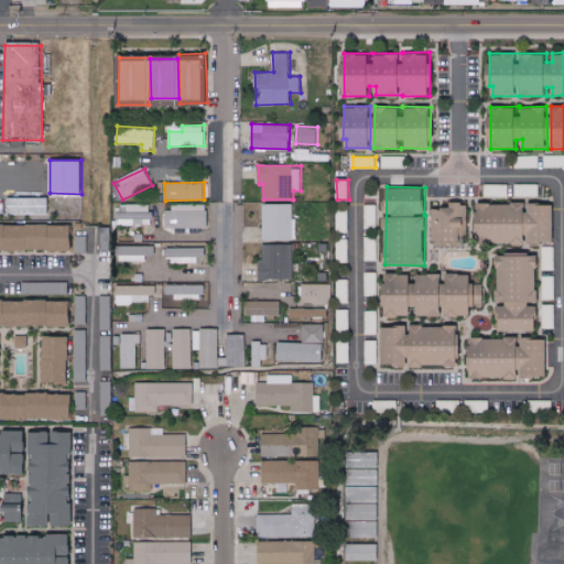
[(8,196),(47,196),(47,213),(8,214),(8,196)]
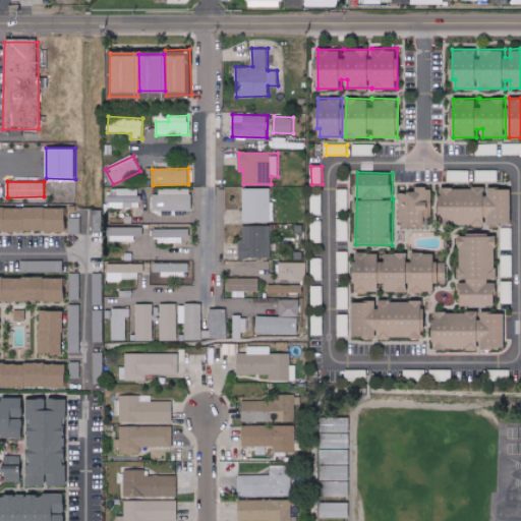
[(400,192),(400,224),(425,224),(425,209),(431,209),(431,186),(416,187),(416,191),(400,192)]
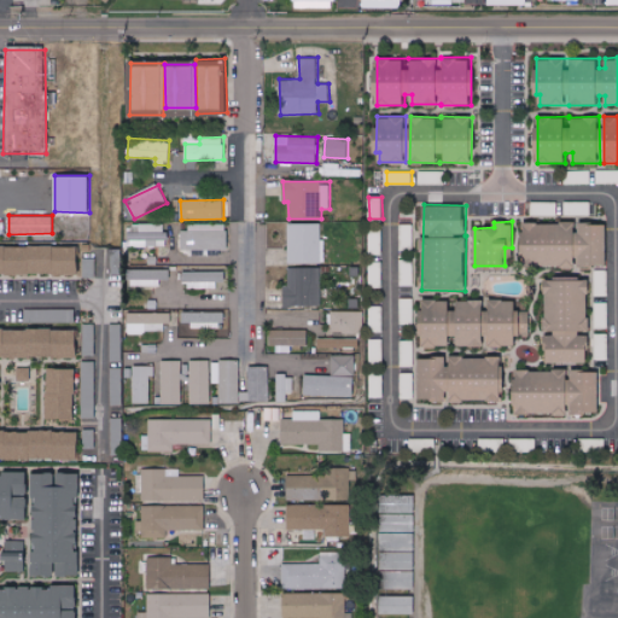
[(577,264),(577,222),(525,222),(525,264),(577,264)]
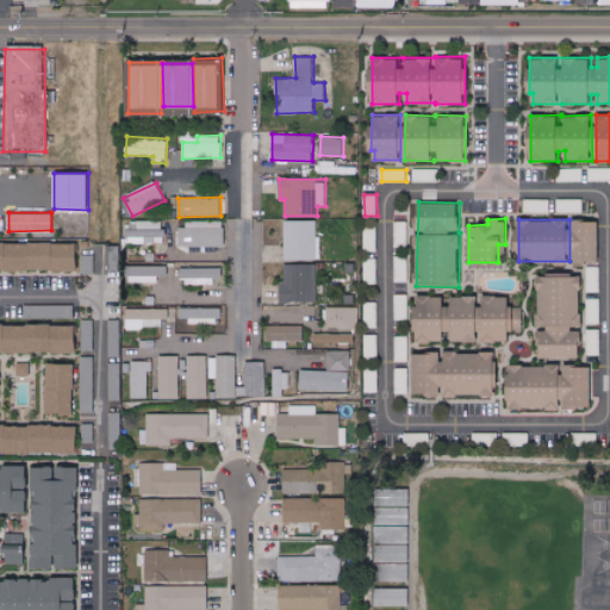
[(163,221),(128,222),(128,243),(165,243),(163,221)]
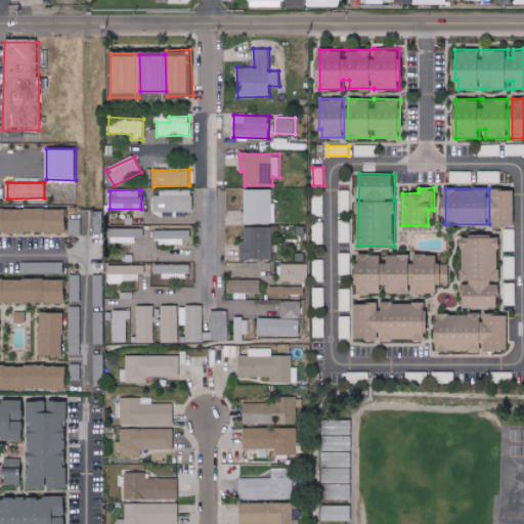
[(272,189),(245,189),(244,223),(275,223),(276,202),(272,202),(272,189)]
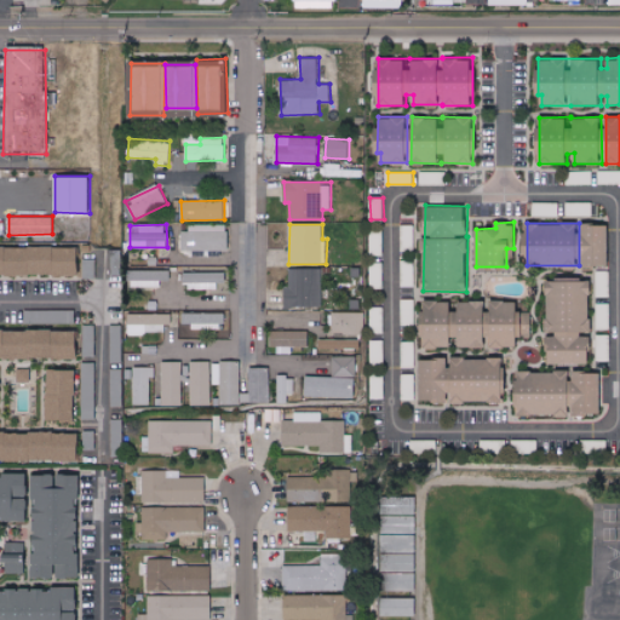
[(608,267),(609,224),(581,224),(580,267),(608,267)]
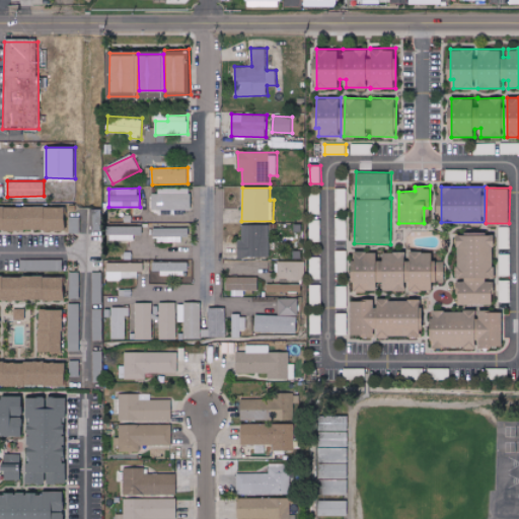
[(191,189),(152,190),(153,210),(192,209),(191,189)]
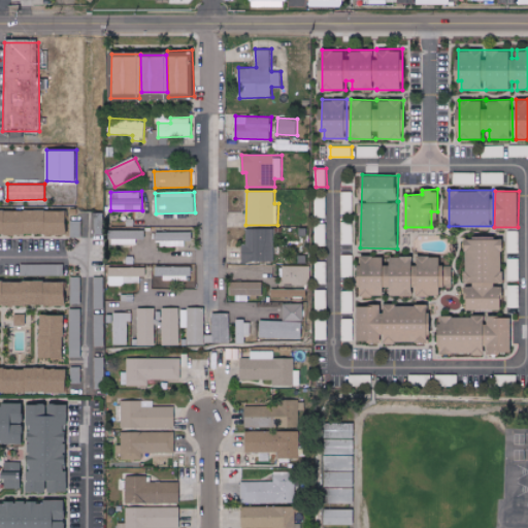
[(327,218),(326,197),(315,197),(316,218),(327,218)]
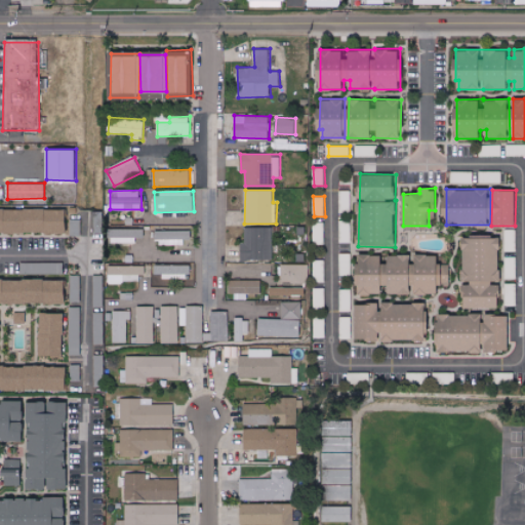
[(68,208),(0,208),(0,232),(68,233),(68,208)]
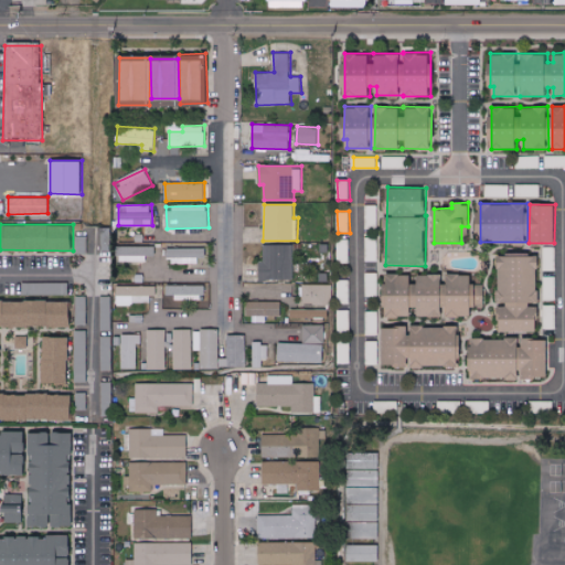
[(87,253),(87,235),(78,236),(80,254),(87,253)]
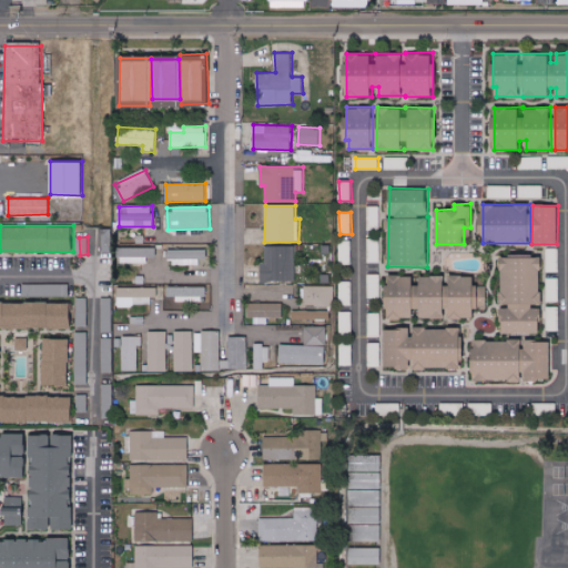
[(295,245),(263,245),(263,282),(295,281),(295,245)]
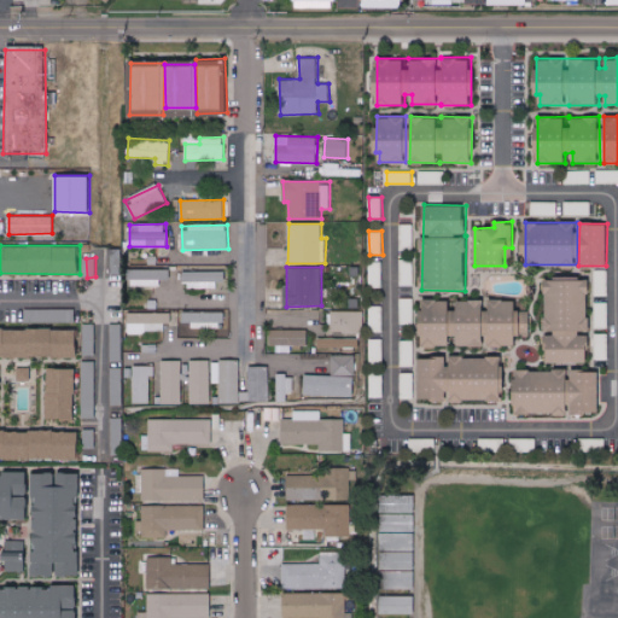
[(161,280),(170,280),(170,269),(129,269),(129,289),(161,289),(161,280)]
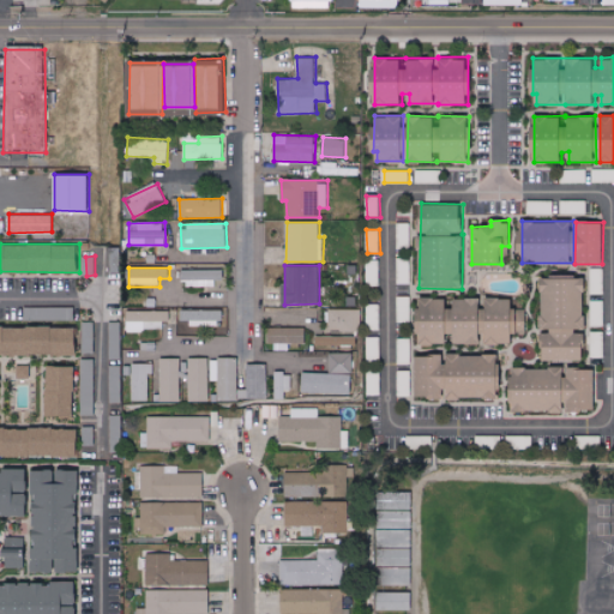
[(590,295),(605,294),(603,269),(589,269),(590,295)]
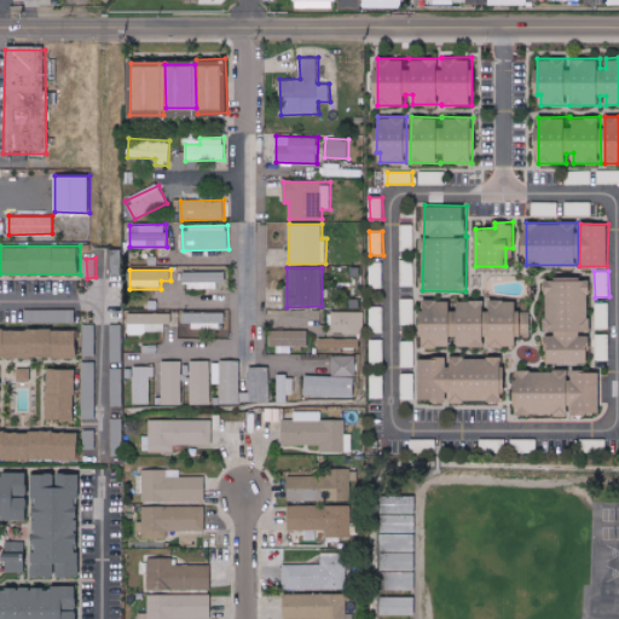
[(226,272),(185,272),(185,288),(218,289),(218,282),(226,282),(226,272)]
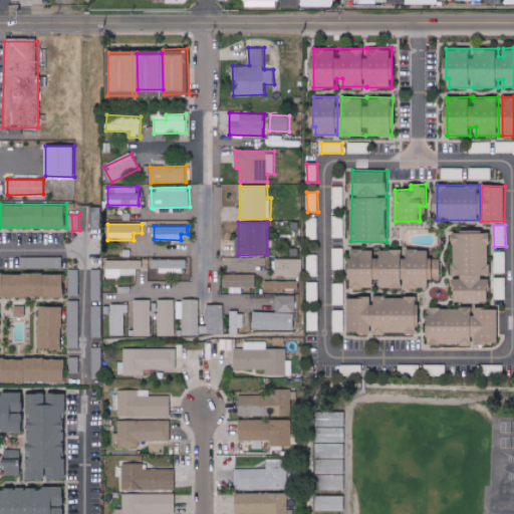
[(489,302),(490,277),(489,277),(490,233),(454,232),(453,276),(455,276),(454,301),(489,302)]
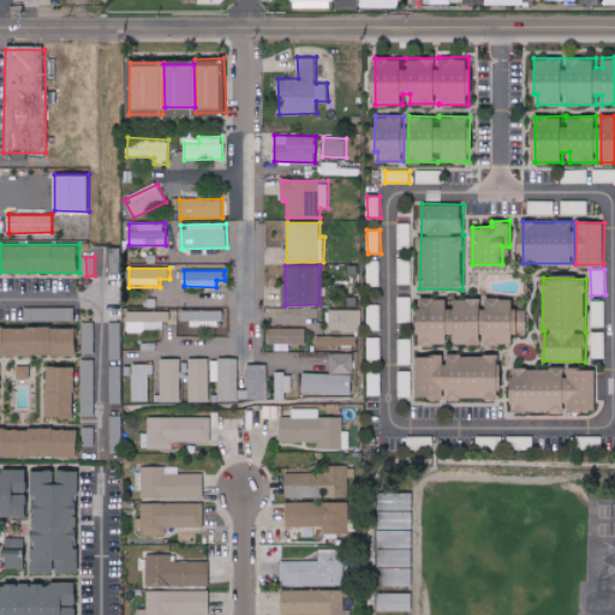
[(483,344),(482,298),(455,298),(455,310),(448,310),(448,298),(419,298),(421,346),(448,345),(448,334),(455,334),(455,344),(483,344)]
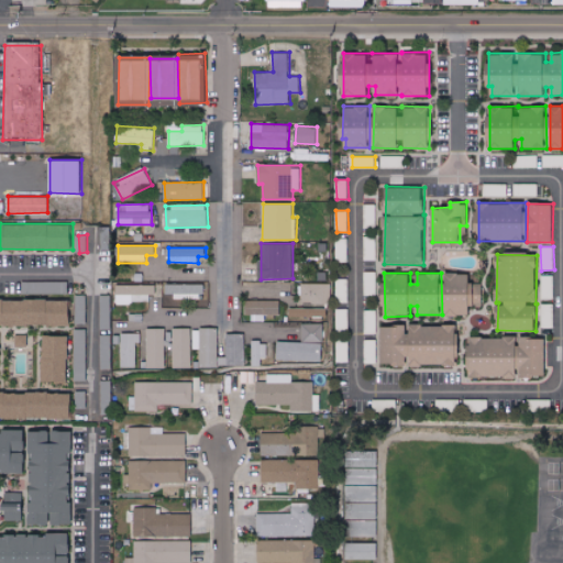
[(483,284),(470,283),(470,273),(445,273),(445,315),(471,316),(471,304),(483,304),(483,284)]
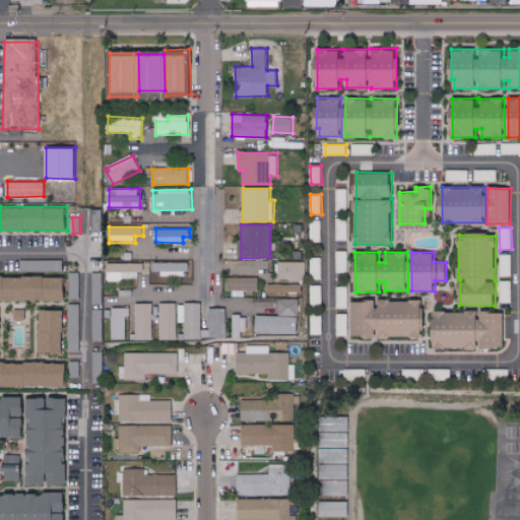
[(63,260),(20,260),(20,271),(63,272),(63,260)]
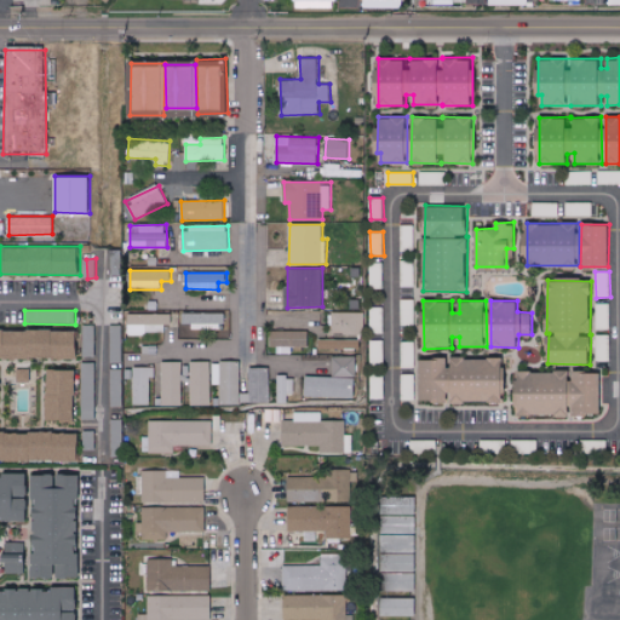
[(224,313),(183,313),(183,323),(191,323),(191,329),(224,329),(224,313)]
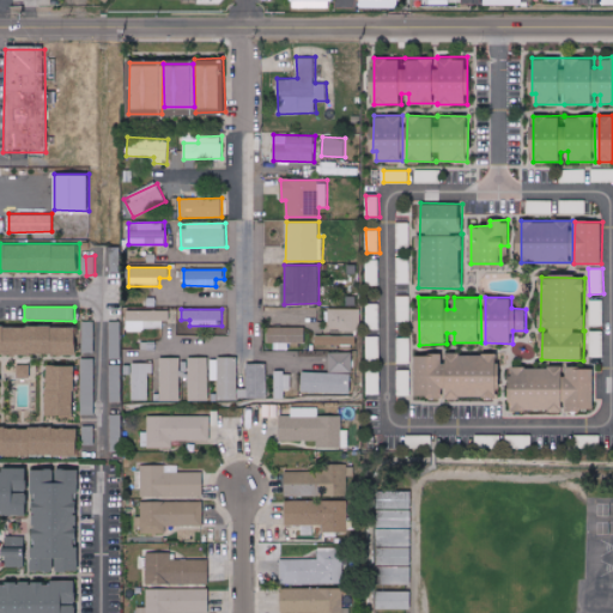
[(359,309),(328,309),(328,332),(359,332),(359,309)]
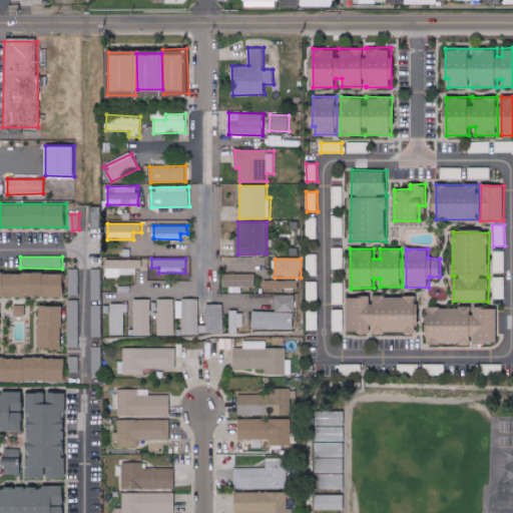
[(105,260),(105,276),(140,277),(140,260),(105,260)]
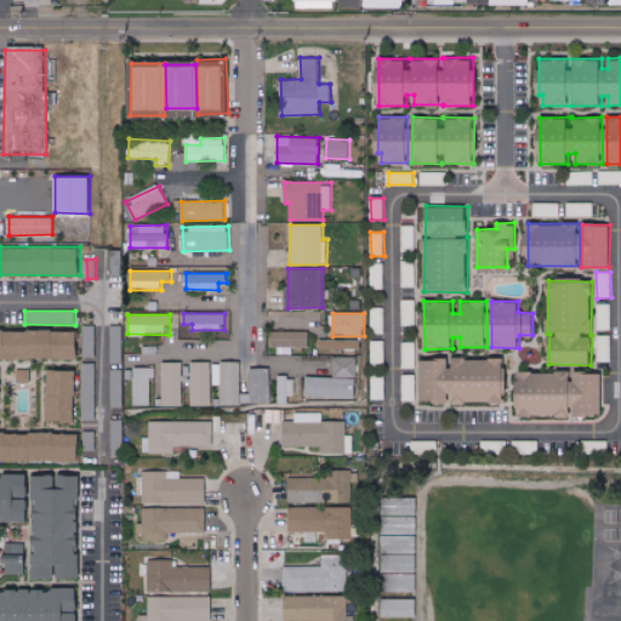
[(79,357),(96,358),(96,326),(80,325),(79,357)]
